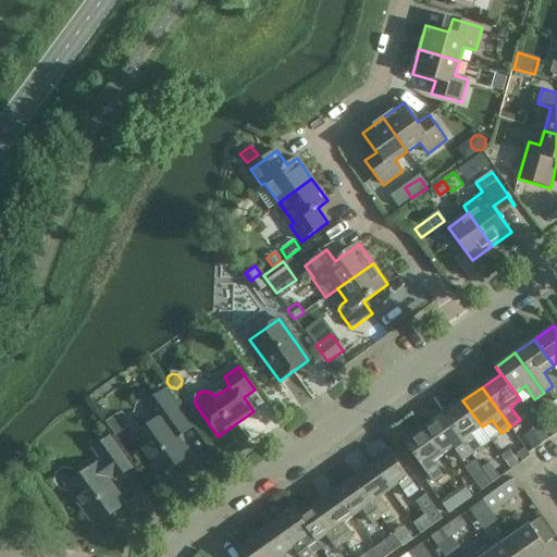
[(133,437),(148,459),(161,477),(190,456),(171,428),(183,419),(185,422),(186,421),(173,404),(164,392),(145,405),(157,421),(133,437)]
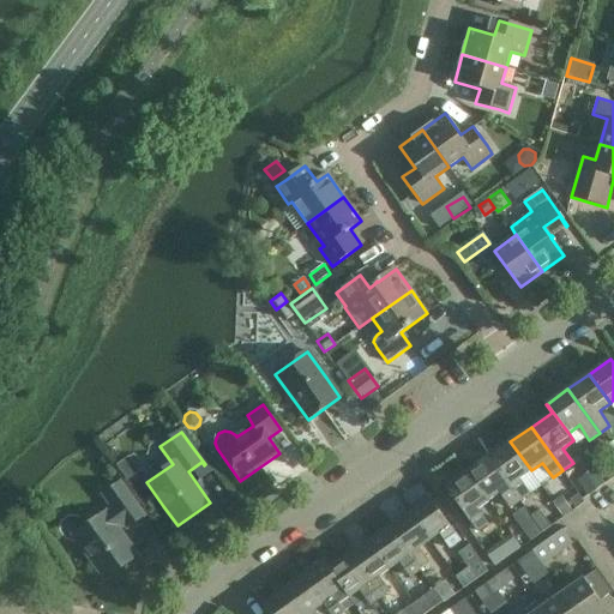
[(489,457),(521,500),(541,486),(530,471),(531,470),(510,441),(489,457)]
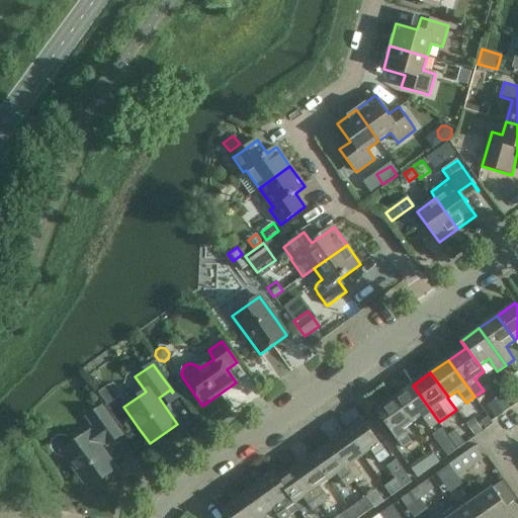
[(109,384),(98,393),(107,406),(118,398),(109,384)]
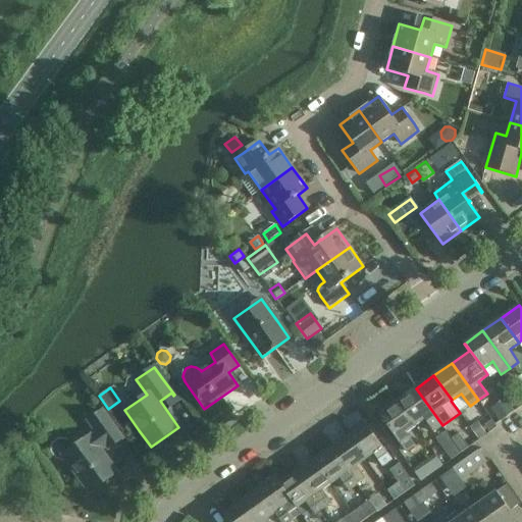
[(398,401),(415,425),(424,419),(433,431),(442,425),(416,388),(398,401)]
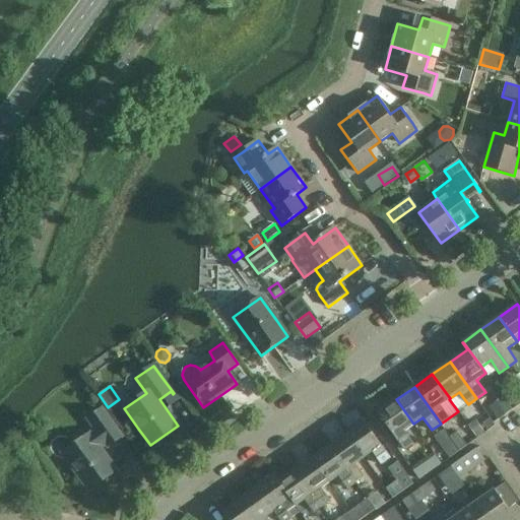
[(498,420),(511,410),(502,396),(489,406),(498,420)]
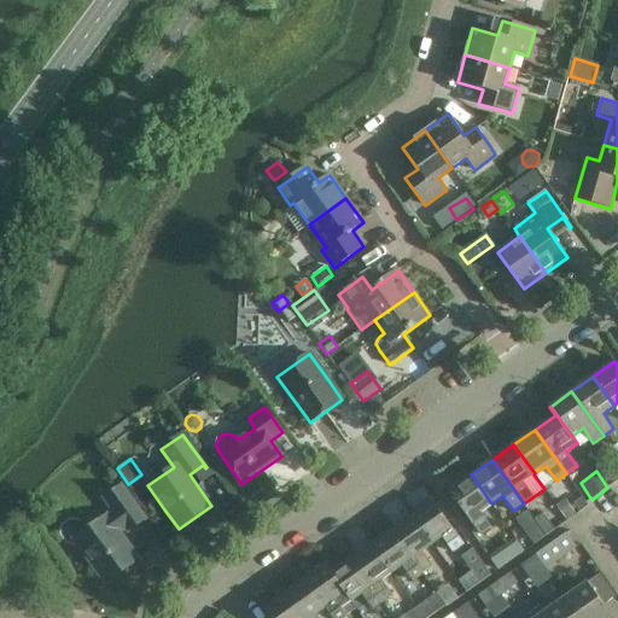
[(449,490),(462,511),(481,535),(491,526),(481,512),(491,503),(471,474),(449,490)]
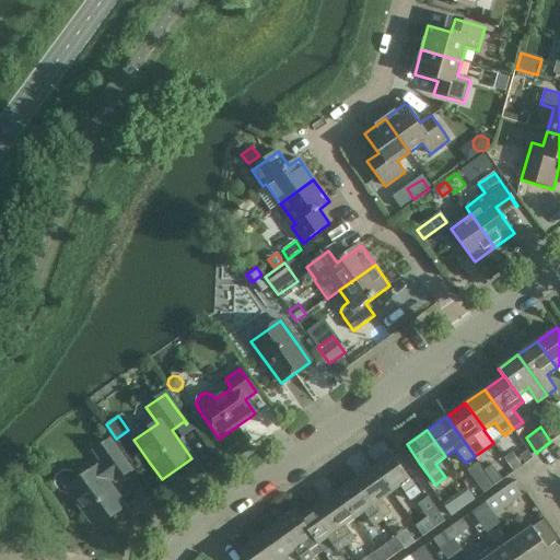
[(96,468),(68,488),(96,528),(125,508),(107,482),(114,478),(117,481),(131,471),(118,453),(109,441),(95,451),(104,464),(96,468)]
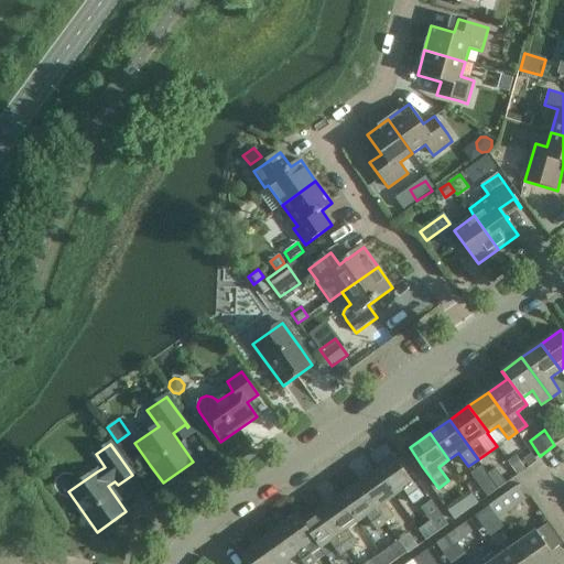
[(538,462),(535,458),(532,453),(524,459),(530,467),(538,462)]
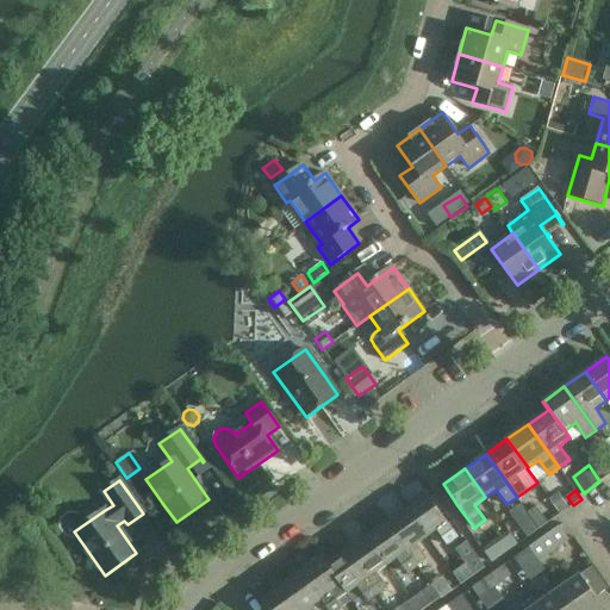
[(558,493),(548,499),(558,512),(567,506),(558,493)]
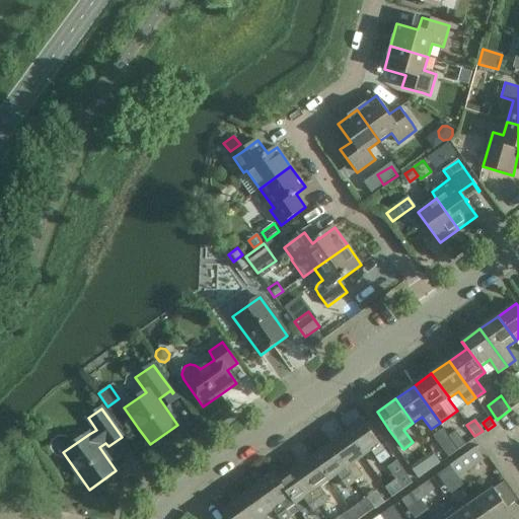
[(347,433),(363,457),(372,451),(381,463),(389,457),(364,421),(347,433)]
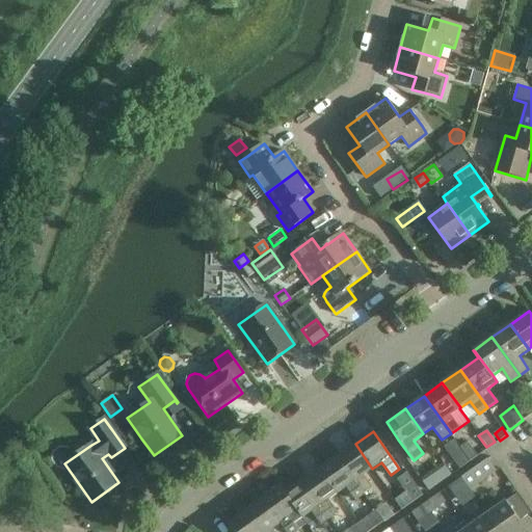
[(460,447),(464,454),(470,461),(478,456),(468,442),(460,447)]
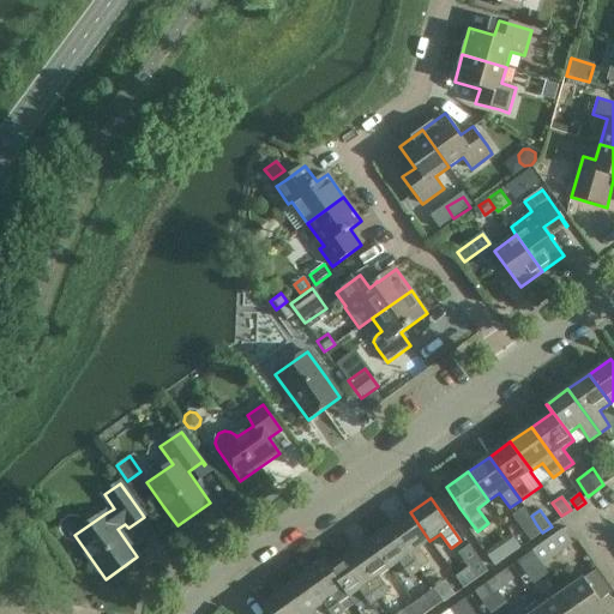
[(390,527),(421,570),(431,563),(420,548),(429,541),(410,512),(390,527)]
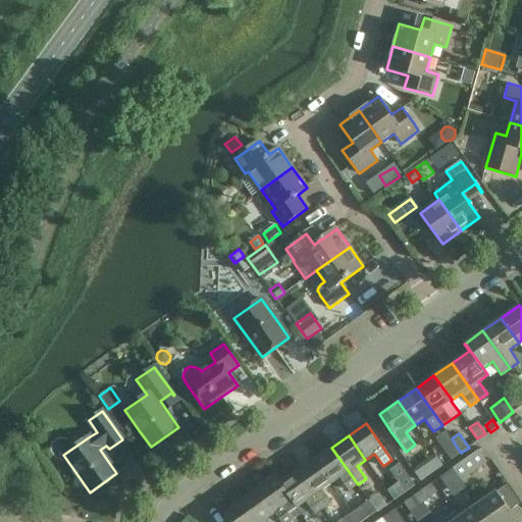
[(461,453),(456,446),(449,452),(454,458),(461,453)]
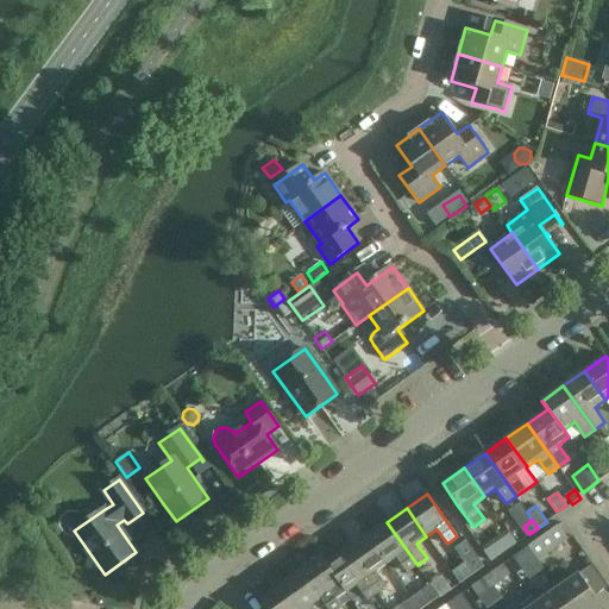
[(368,537),(387,564),(396,557),(407,572),(418,565),(387,522),(368,537)]
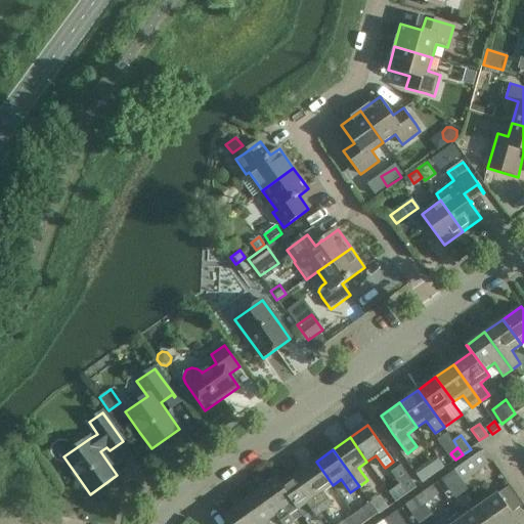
[(464,482),(477,472),(488,464),(480,451),(454,470),(461,478),(464,482)]
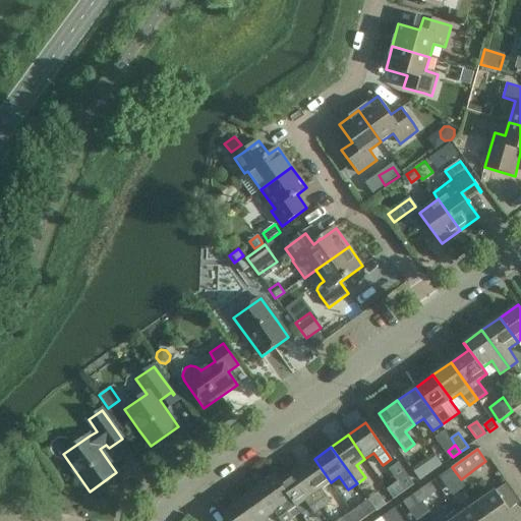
[(297,471),(323,507),(332,502),(323,488),(331,482),(314,459),(297,471)]
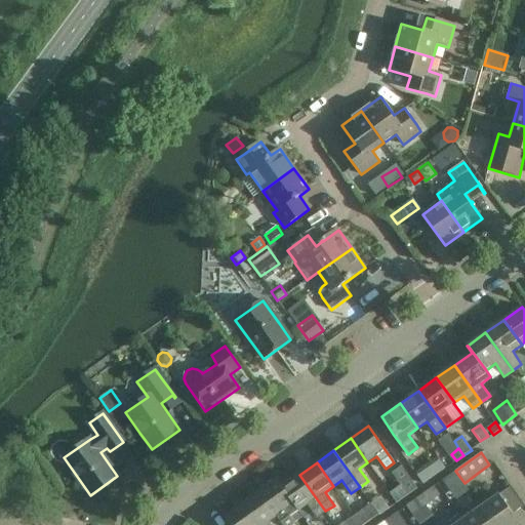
[(428,466),(416,474),(423,484),(436,476),(428,466)]
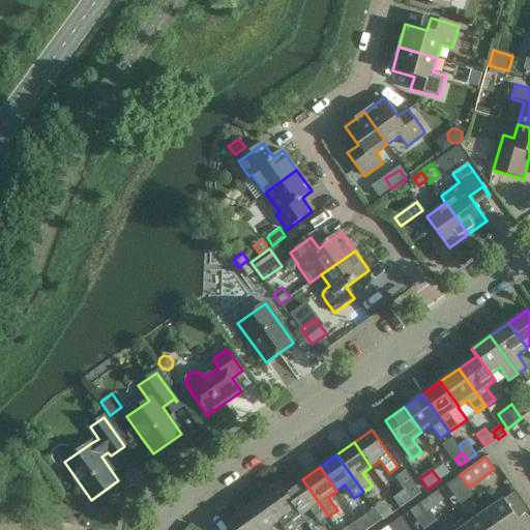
[(460,475),(446,484),(452,494),(466,483),(460,475)]
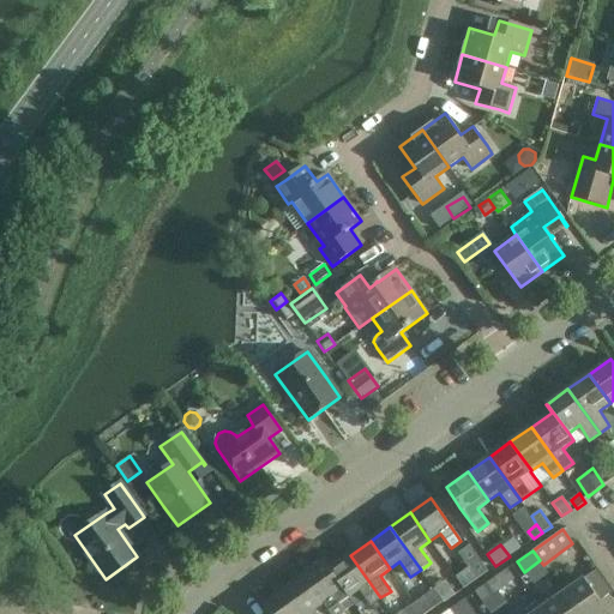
[(350,555),(330,569),(356,607),(367,600),(371,605),(380,597),(350,555)]
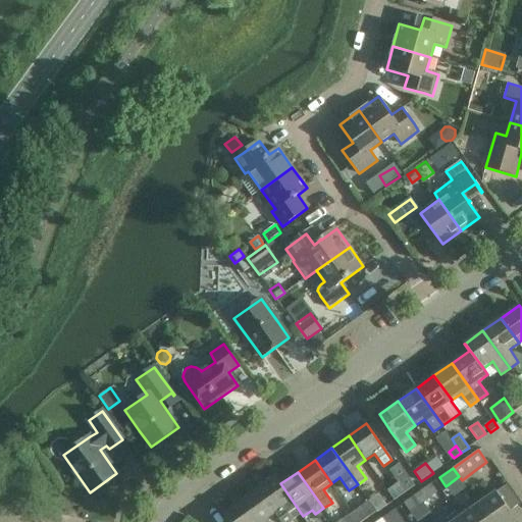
[(302,517),(303,516),(280,483),(276,477),(259,489),(281,521),(293,521),(295,521),(294,521),(301,516),(302,517)]
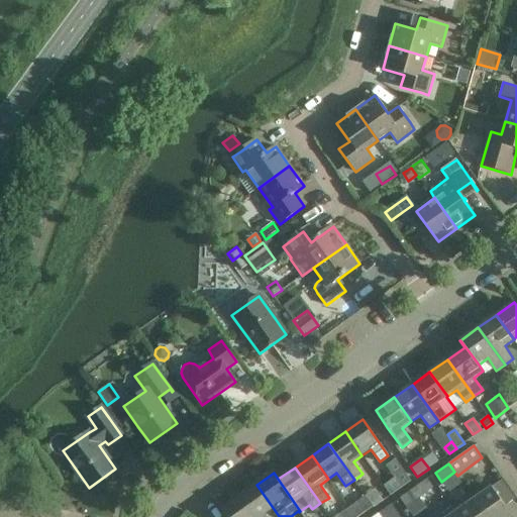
[(385,487),(391,496),(411,481),(405,473),(385,487)]
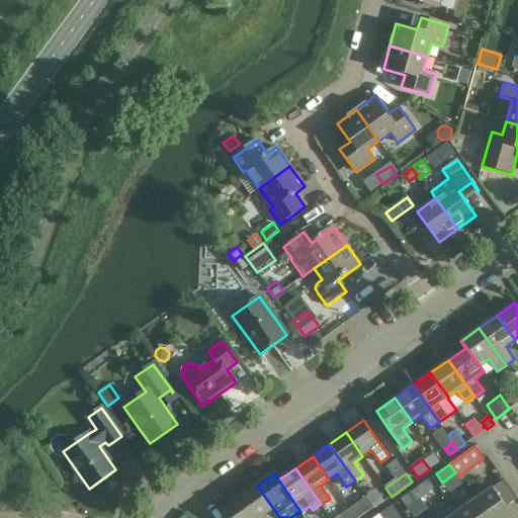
[(415,490),(420,498),(433,489),(428,481),(415,490)]
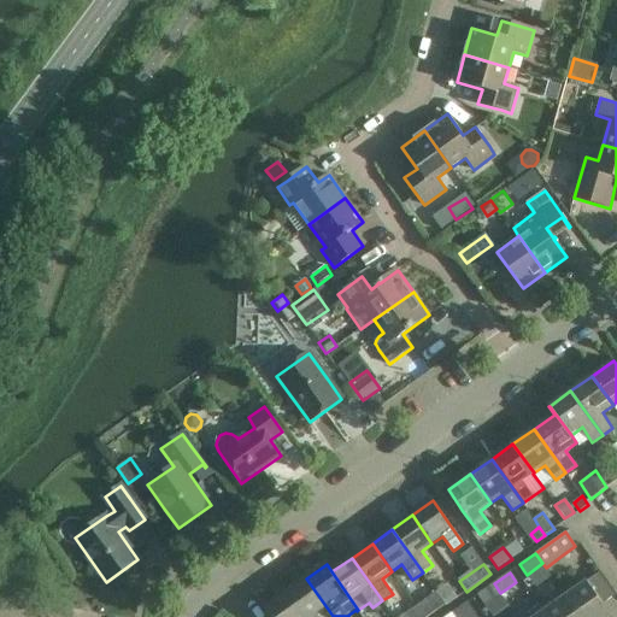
[(333,616),(306,579),(286,593),(303,616),(333,616)]
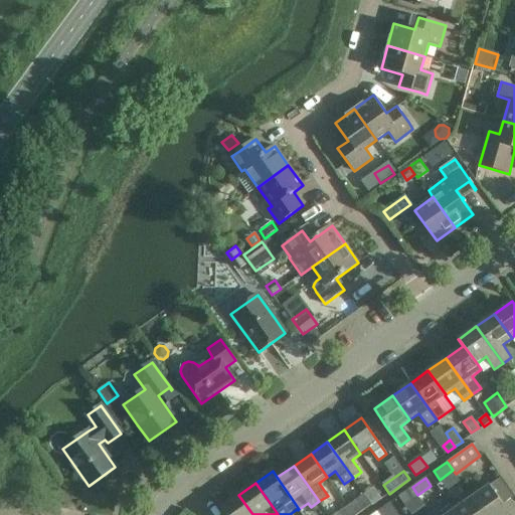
[(478,493),(472,497),(484,514),(508,514),(510,514),(490,485),(478,493)]
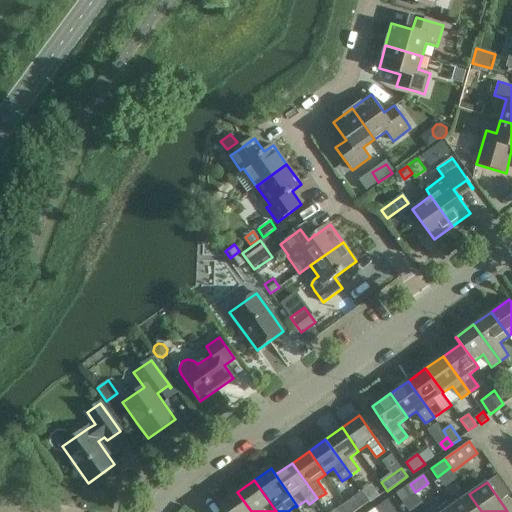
[(372,484),(362,491),(369,501),(370,502),(380,495),(372,484)]
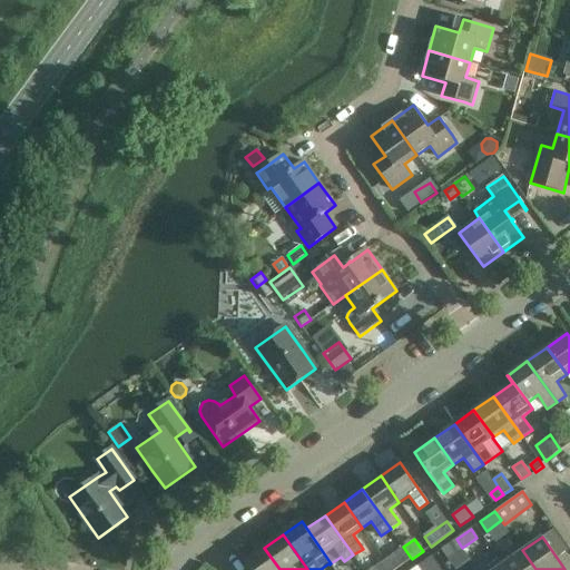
[(457,539),(442,549),(448,558),(462,548),(457,539)]
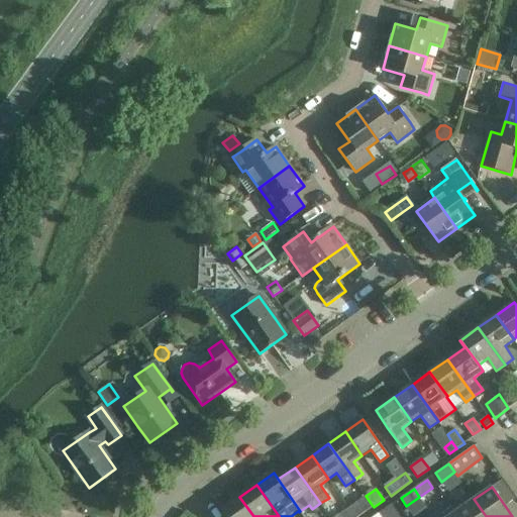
[(373,506),(366,496),(358,501),(366,512),(373,506)]
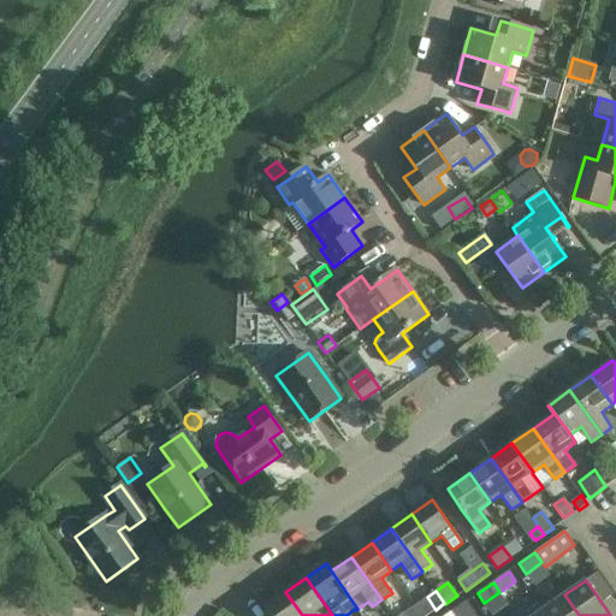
[(302,615),(285,592),(265,606),(271,615),(302,615)]
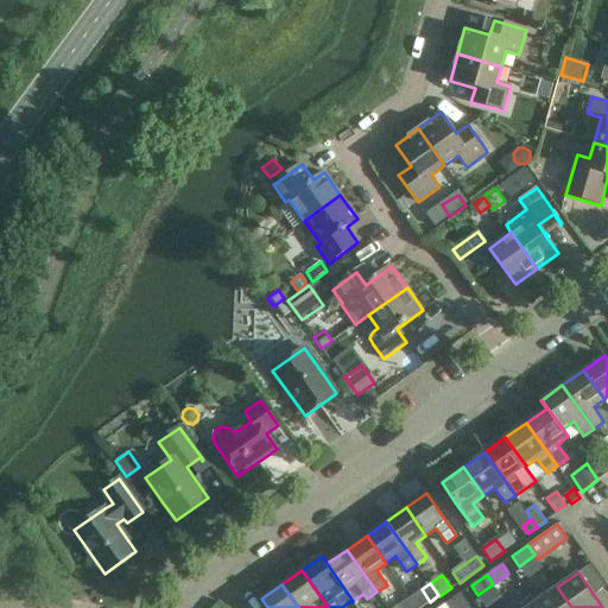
[(540,607),(571,607),(557,587),(537,602),(540,607)]
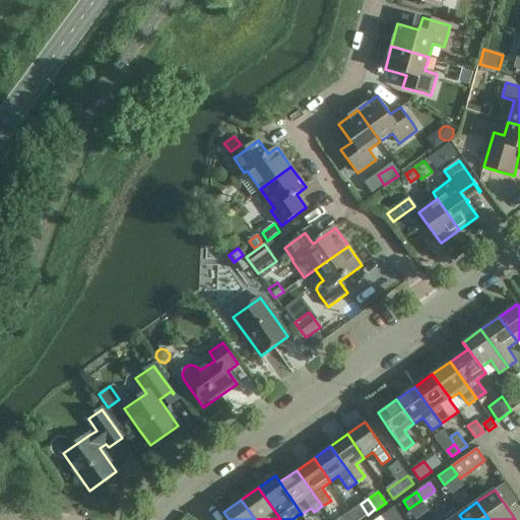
[(394,507),(381,517),(383,519),(393,519),(400,516),(394,507)]
